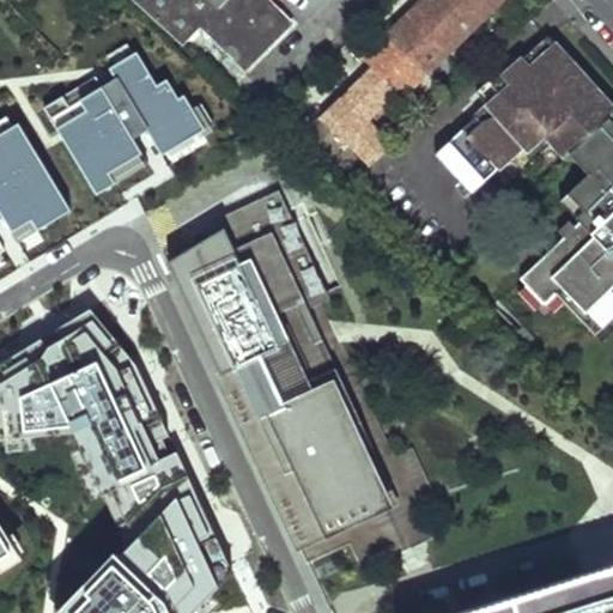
[(145,0),(190,42),(208,24),(253,66),(299,19),(279,0),(145,0)]
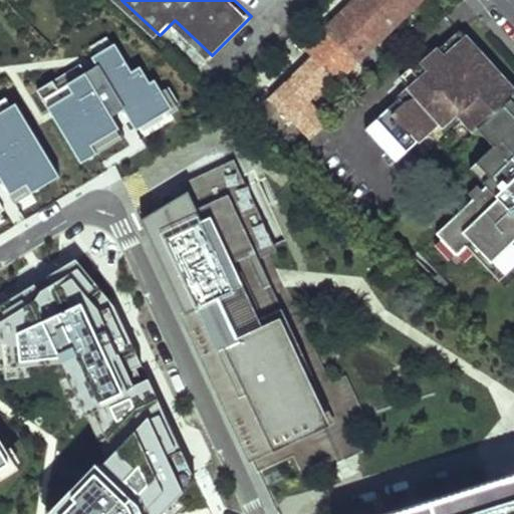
[(425,0),(354,0),(307,46),(315,54),(250,119),(269,138),(293,114),(313,138),(331,120),(311,98),(335,75),(340,80),(425,0)]
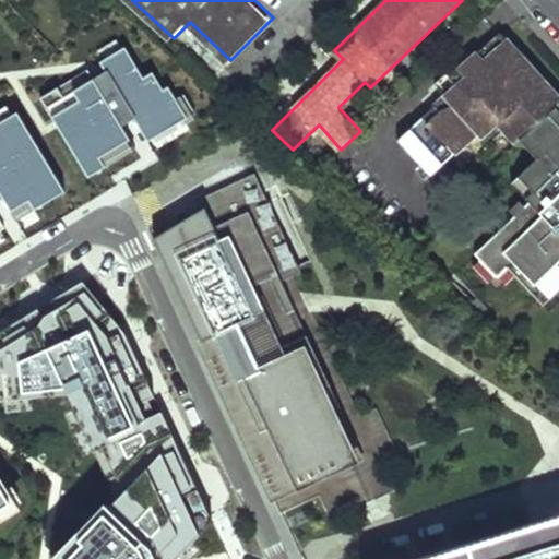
[(527,135),(558,106),(558,97),(502,36),(458,76),(464,84),(448,99),(400,144),(432,180),(480,135),(484,140),(499,127),(516,145),(520,142),(527,135)]
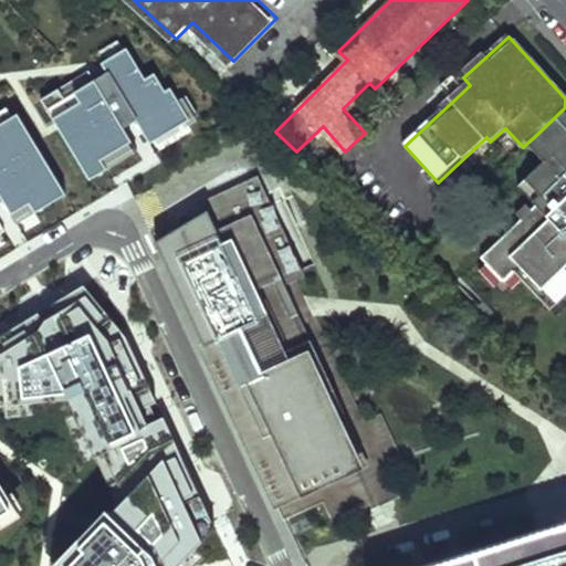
[(98,52),(104,61),(124,50),(118,40),(98,52)]
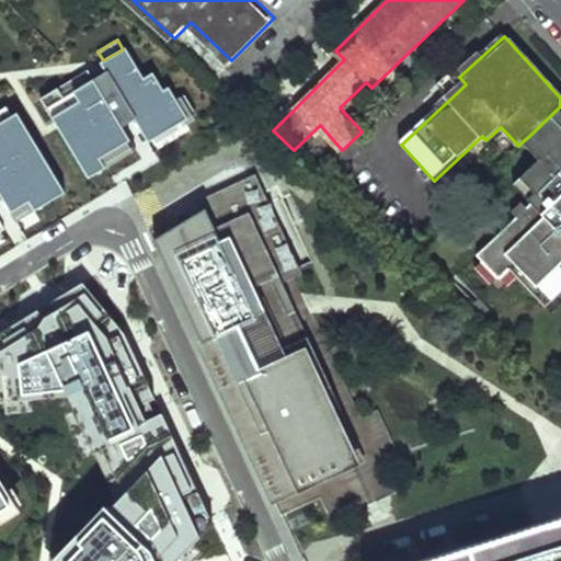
[(103,60),(100,63),(105,72),(135,119),(148,142),(151,140),(184,121),(187,118),(176,100),(169,87),(163,90),(152,72),(144,78),(125,47),(123,49),(103,60)]
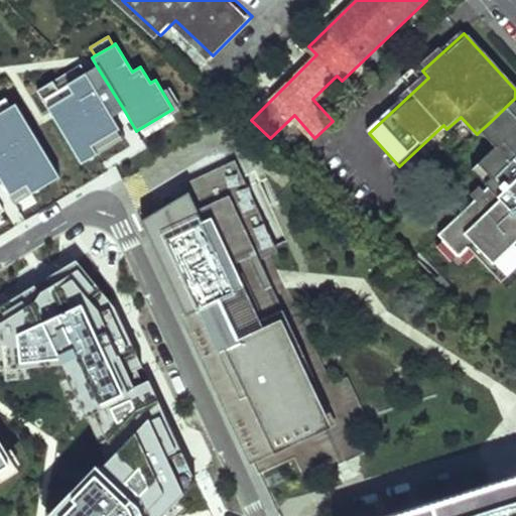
[(58,90),(86,73),(81,65),(53,81),(58,90)]
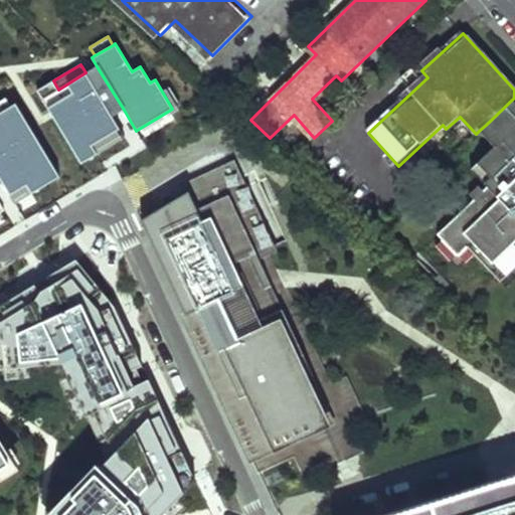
[(97,66),(86,72),(113,117),(124,110),(97,66)]
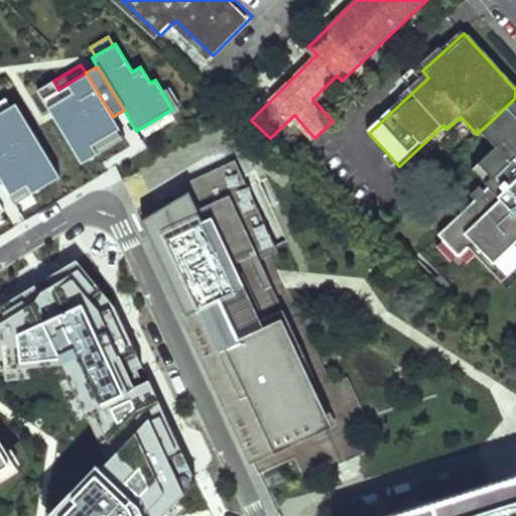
[(406,85),(413,92),(428,78),(422,71),(406,85)]
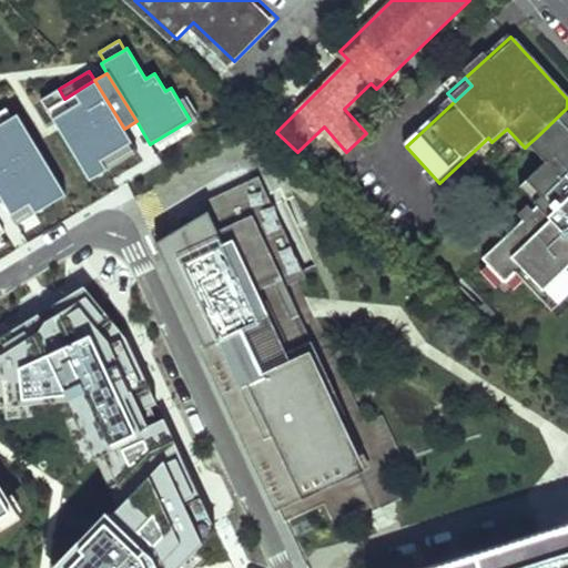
[(59,89),(41,100),(90,181),(108,170),(102,161),(132,142),(124,129),(94,80),(64,99),(59,89)]
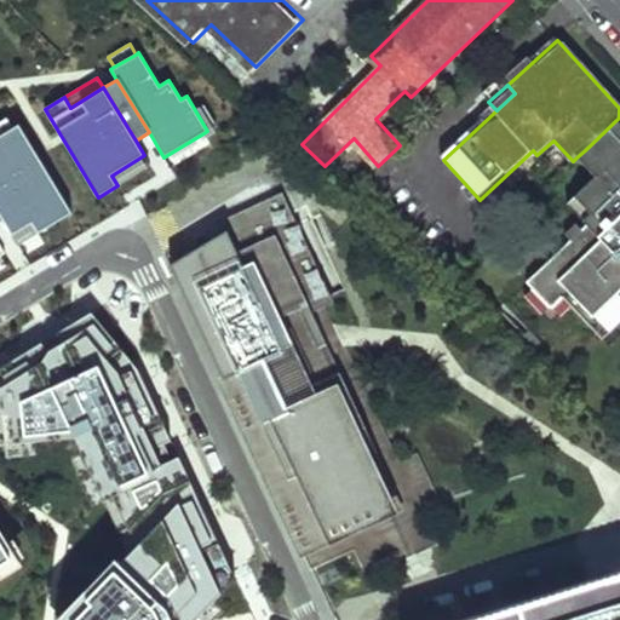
[(204,104),(195,110),(207,131),(217,125),(204,104)]
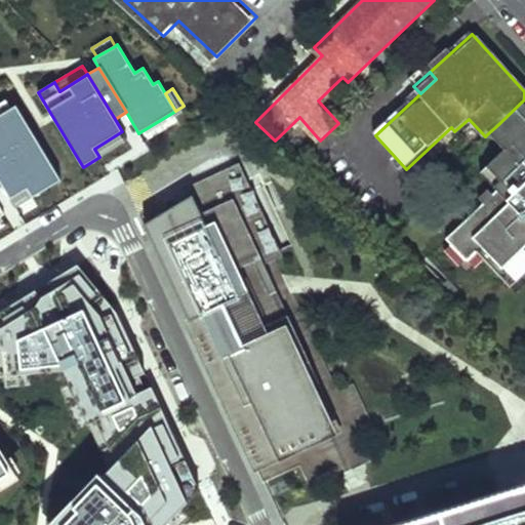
[(6,99),(0,103),(0,115),(11,108),(6,99)]
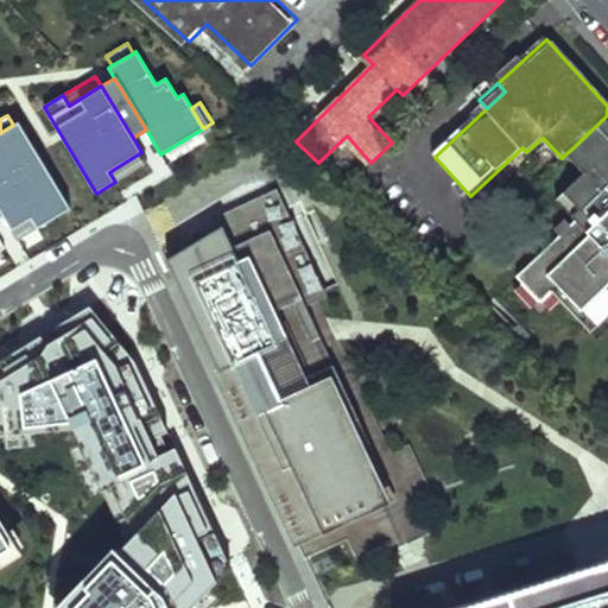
[(607,115),(574,147),(590,165),(583,172),(563,192),(582,213),(575,220),(515,276),(521,283),(550,312),(561,301),(588,328),(607,308),(607,115)]
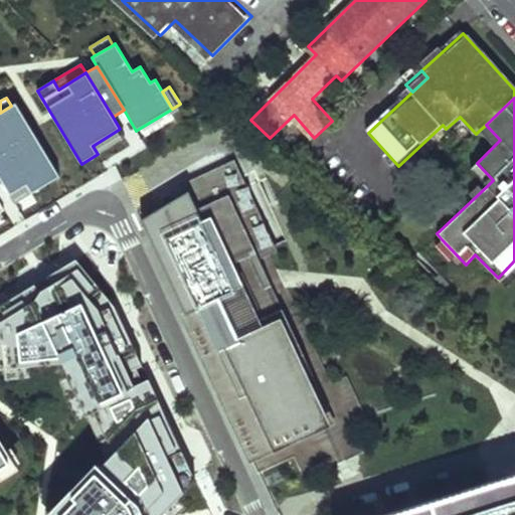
[(0,177),(10,195),(26,185),(32,194),(60,177),(15,104),(11,106),(0,113),(0,177)]
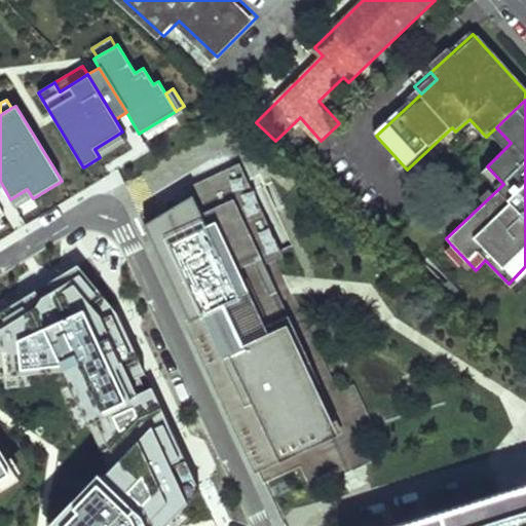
[(173,113),(142,132),(148,140),(178,121),(173,113)]
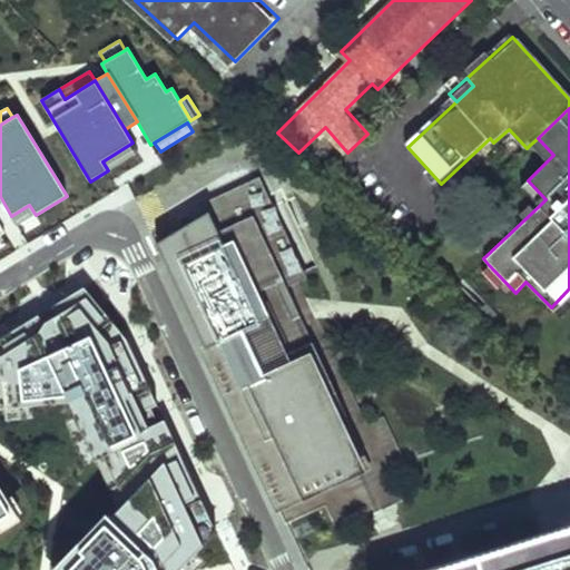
[(538,138),(530,145),(547,161),(553,155),(538,138)]
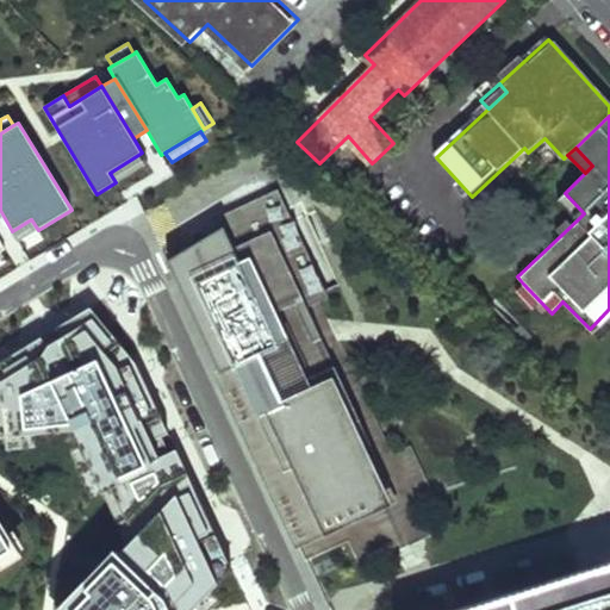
[(110,173),(116,182),(148,163),(142,153),(110,173)]
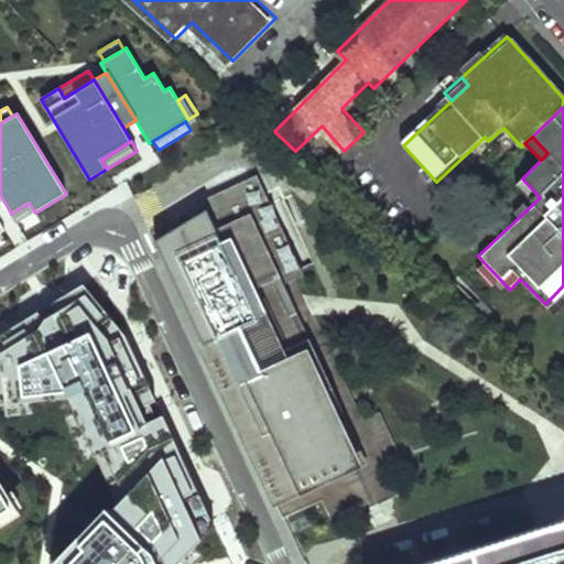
[(252,183),(306,269),(313,267),(257,175),(197,201),(204,212),(252,183)]
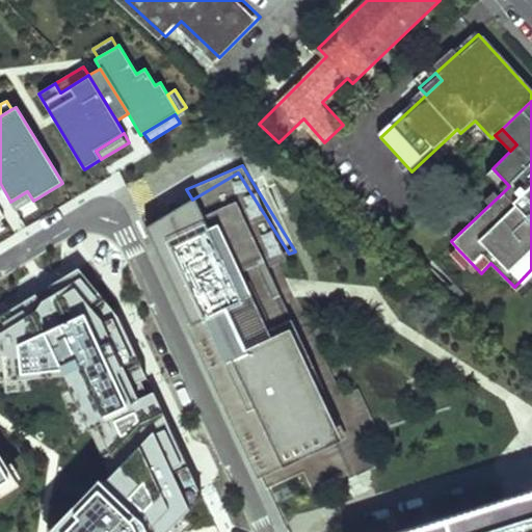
[(509,186),(493,168),(486,175),(503,192),(509,186)]
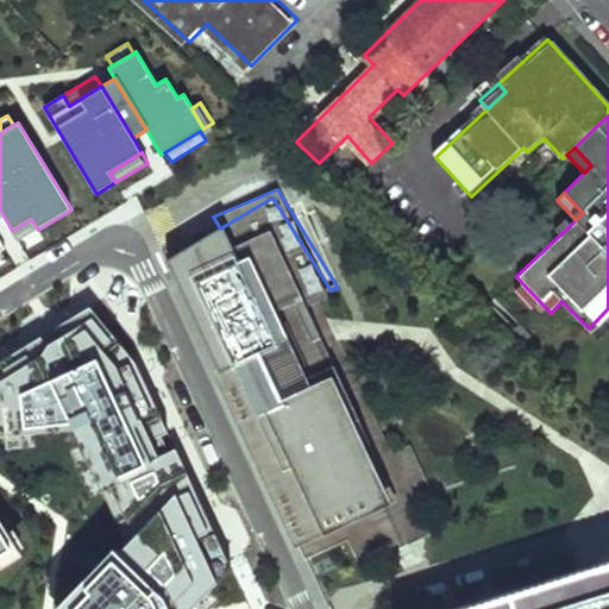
[(295,529),(353,506),(341,478),(370,466),(336,382),(319,340),(313,326),(302,301),(331,290),(272,198),(220,228),(168,258),(295,529)]
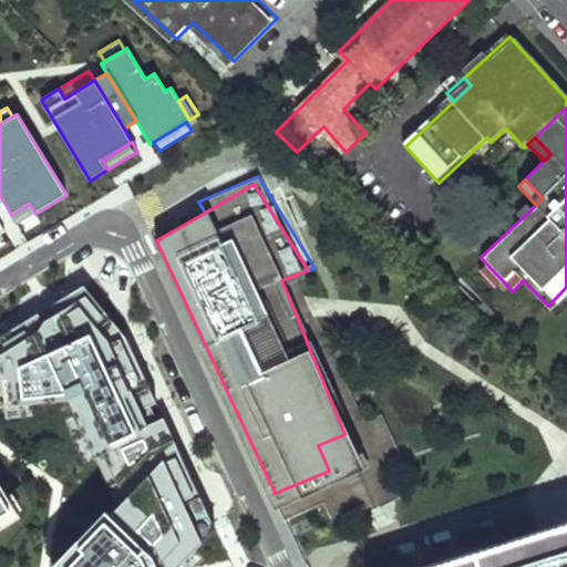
[(29,204),(11,215),(17,224),(35,214),(29,204)]
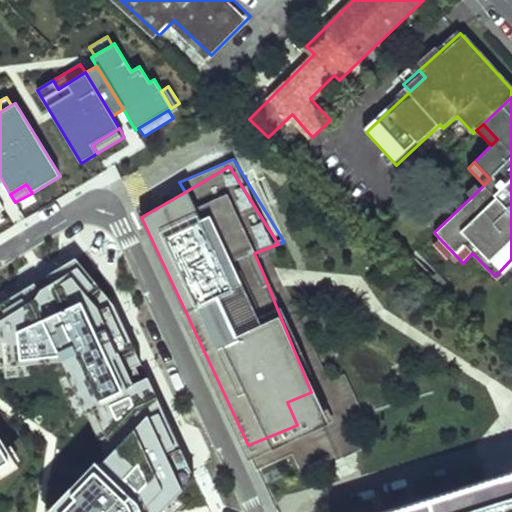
[(463,263),(439,238),(435,242),(458,267),(463,263)]
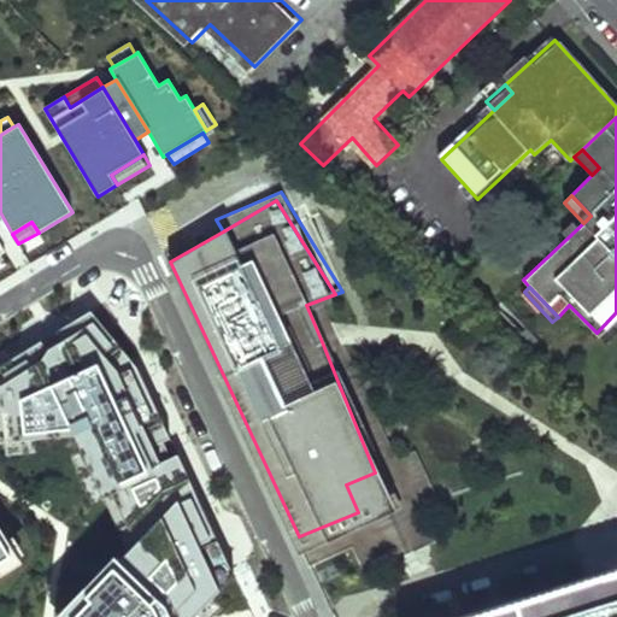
[(64,616),(193,616),(234,576),(136,368),(92,312),(0,368),(0,441),(75,433),(82,429),(98,463),(90,466),(129,550),(64,616)]
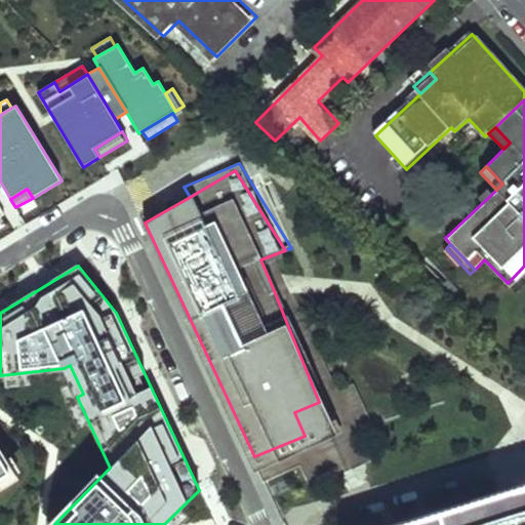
[(285,289),(275,293),(289,329),(300,325),(285,289)]
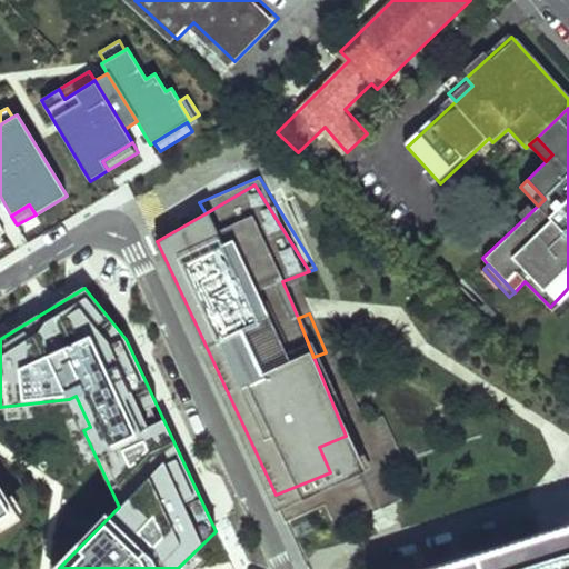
[(76,396),(69,399),(83,430),(90,427),(76,396)]
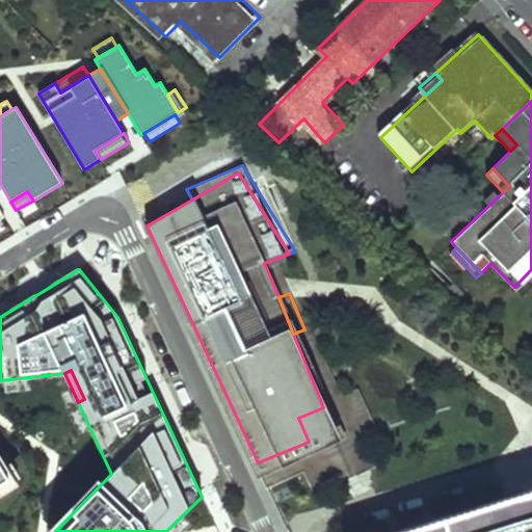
[(323,407),(298,418),(309,442),(313,451),(348,437),(335,403),(323,407)]
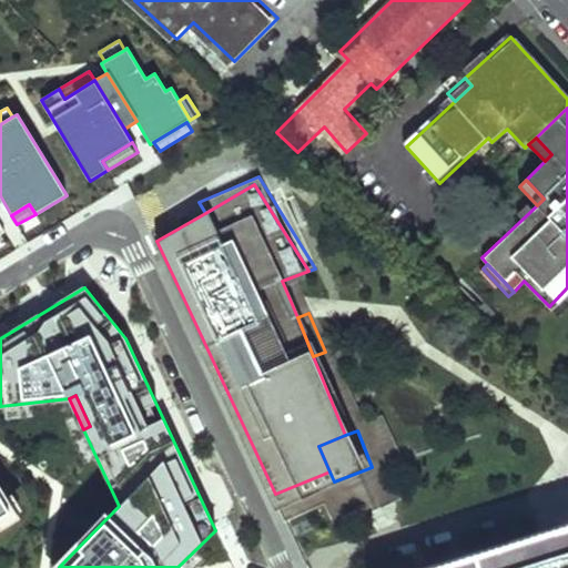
[(0,517),(10,511),(3,499),(0,494),(0,517)]
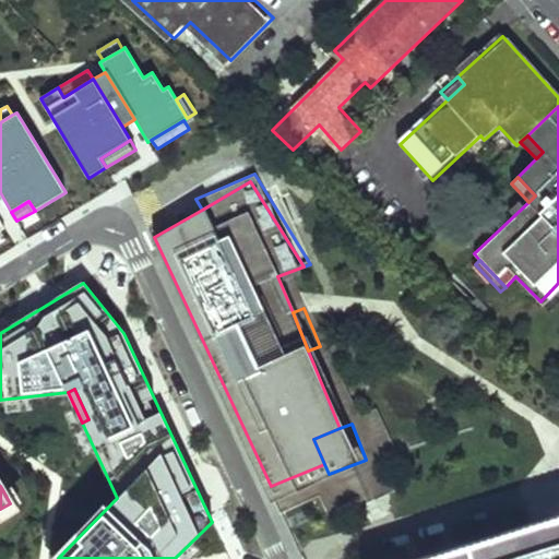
[(8,489),(3,491),(10,503),(0,509),(0,522),(21,510),(8,489)]
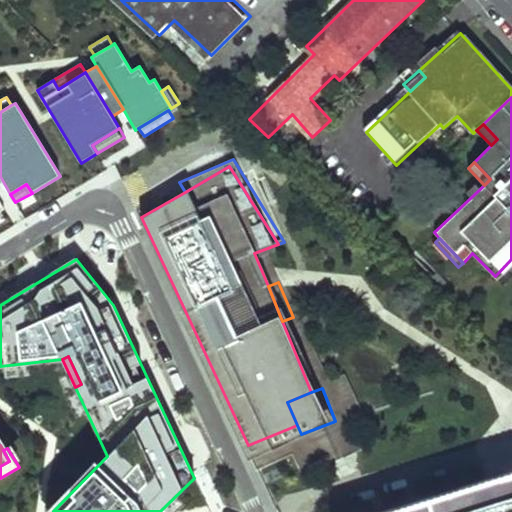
[(511,511),(511,472),(511,473),(391,511),(511,511)]
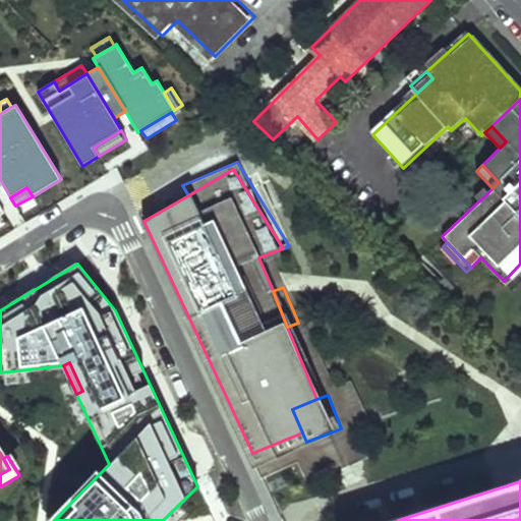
All buildings are outlined.
